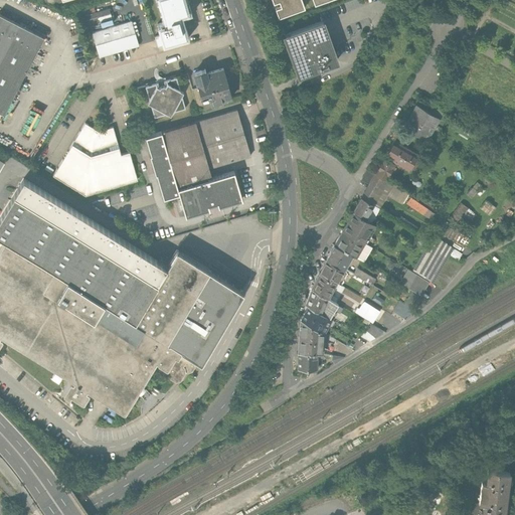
[(156,0),(157,3),(157,4),(160,13),(159,14),(160,14),(162,19),(161,19),(162,23),(157,25),(160,36),(154,37),(157,48),(189,38),(186,28),(185,29),(182,19),(183,18),(192,15),(187,0),(156,0)]
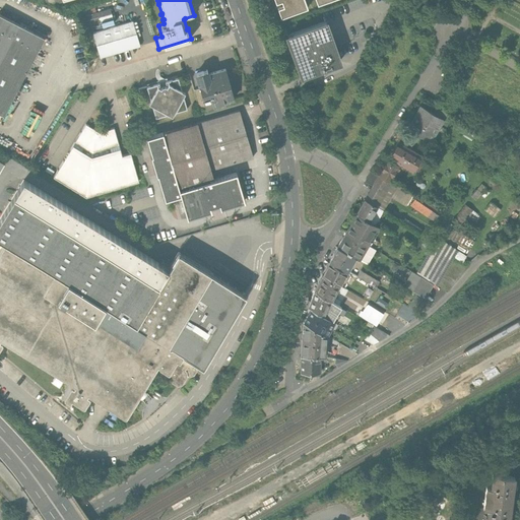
[(274,0),(276,4),(282,2),(283,7),(278,9),(281,19),(308,9),(305,0),(315,0),(318,5),(332,0),(274,0)]
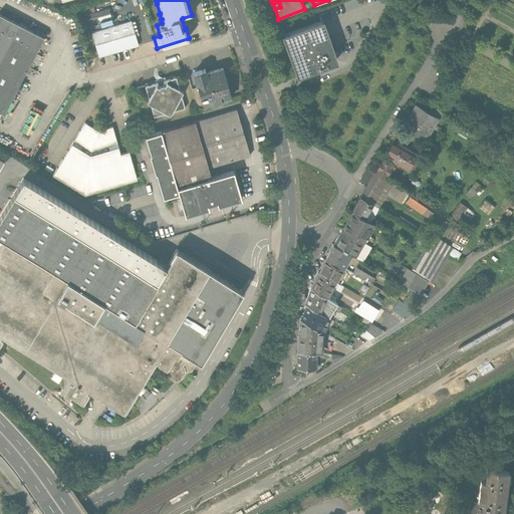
[(88,12),(90,27),(112,24),(110,10),(88,12)]
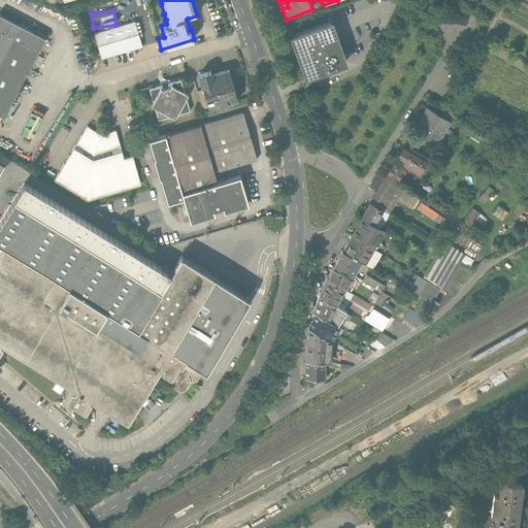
[(44,38),(0,14),(0,114),(3,118),(44,38)]
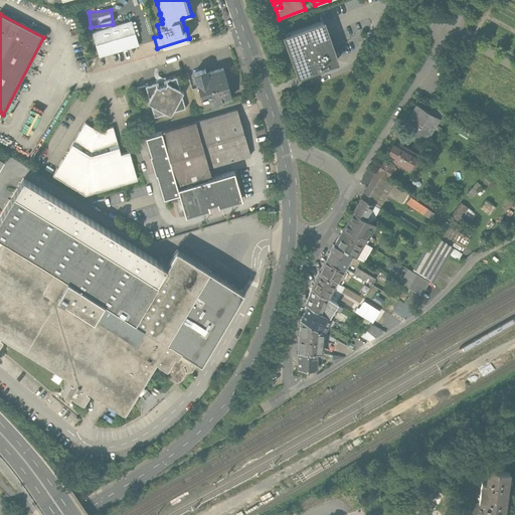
[(132,22),(92,33),(99,58),(139,46),(132,22)]
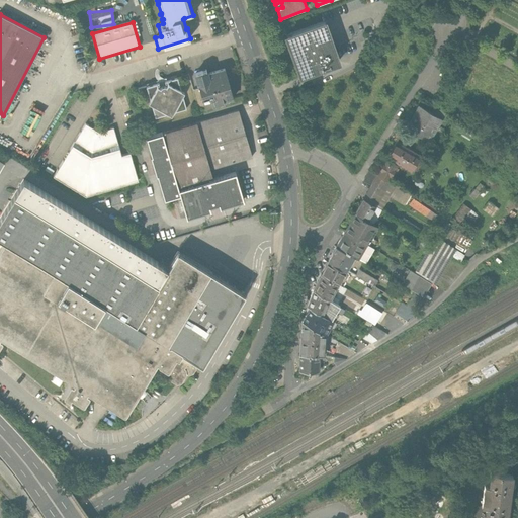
[(325,23),(286,36),(300,76),(314,71),(339,63),(330,36),(325,23)]
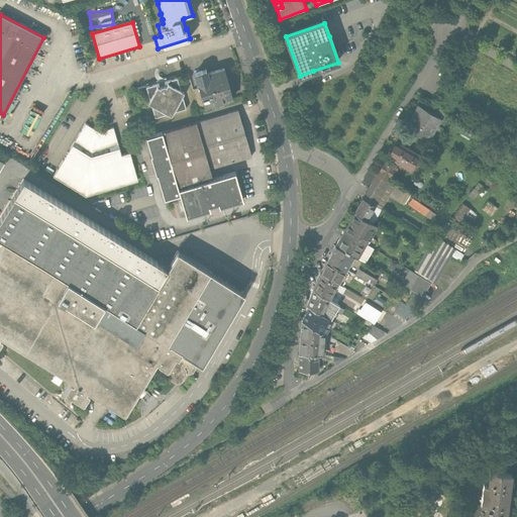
[(206,71),(195,74),(199,89),(192,91),(197,109),(232,99),(224,70),(207,75),(206,71)]
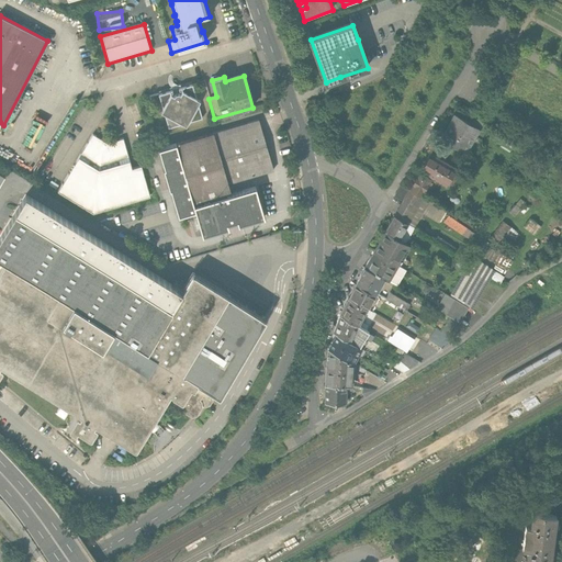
[(186,126),(188,123),(202,119),(198,104),(200,101),(197,99),(192,85),(180,88),(181,91),(180,94),(178,93),(177,93),(175,94),(173,96),(170,94),(170,91),(158,94),(163,109),(160,112),(165,114),(168,128),(182,124),(186,126)]
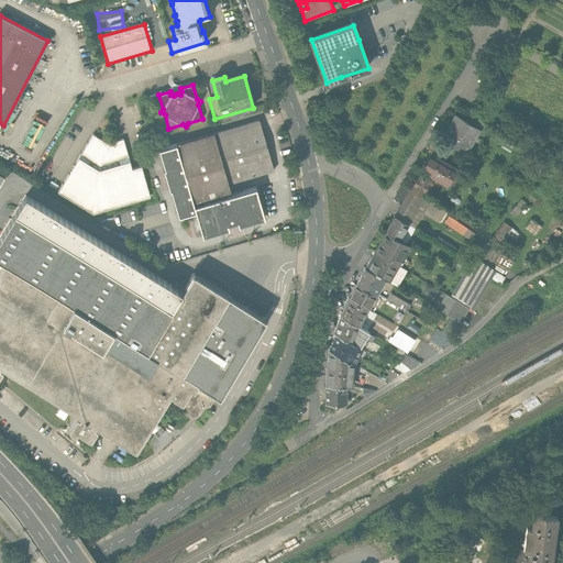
[(468,122),(456,114),(448,130),(445,129),(441,138),(465,153),(479,129),(468,122)]
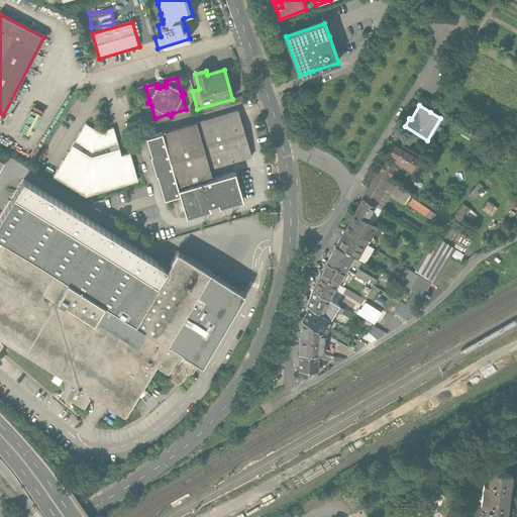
[(440,118),(443,120),(446,114),(433,107),(430,112),(440,118)]
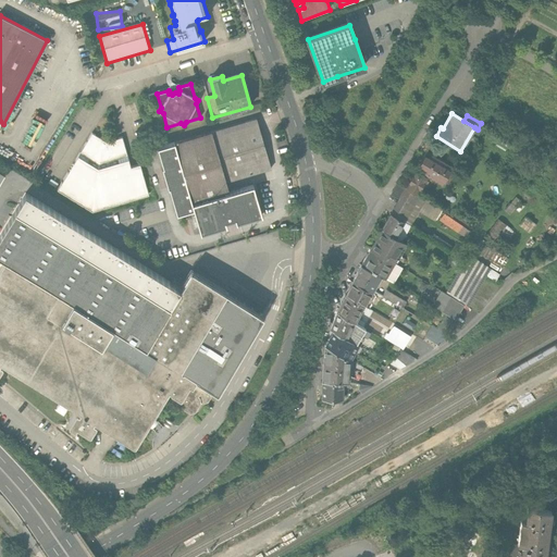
[(176,214),(194,209),(192,203),(229,192),(225,182),(271,169),(263,141),(257,119),(157,147),(163,166),(162,168),(168,188),(169,187),(176,214)]
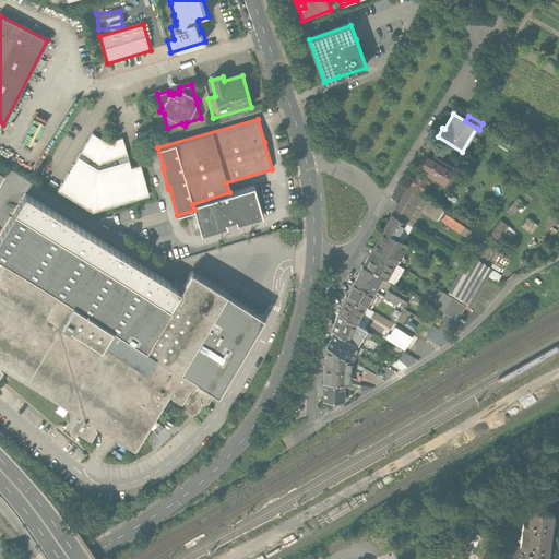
[(92,133),(57,190),(93,212),(149,195),(140,165),(131,168),(122,138),(107,143),(92,133)]
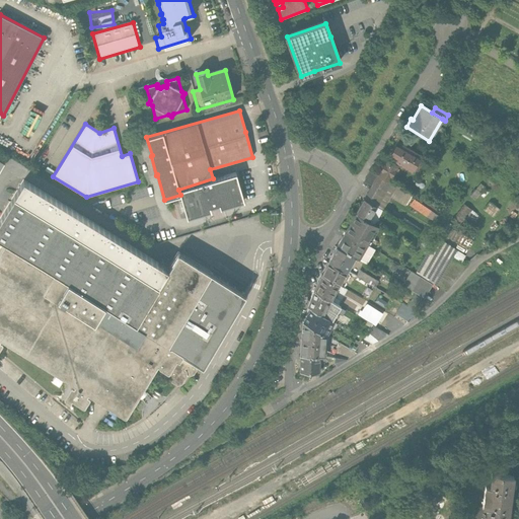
[(387,159),(378,174),(388,179),(396,165),(395,164),(396,162),(411,170),(413,167),(419,171),(425,161),(419,157),(420,155),(404,146),(402,149),(395,145),(390,154),(391,155),(388,160),(387,159)]
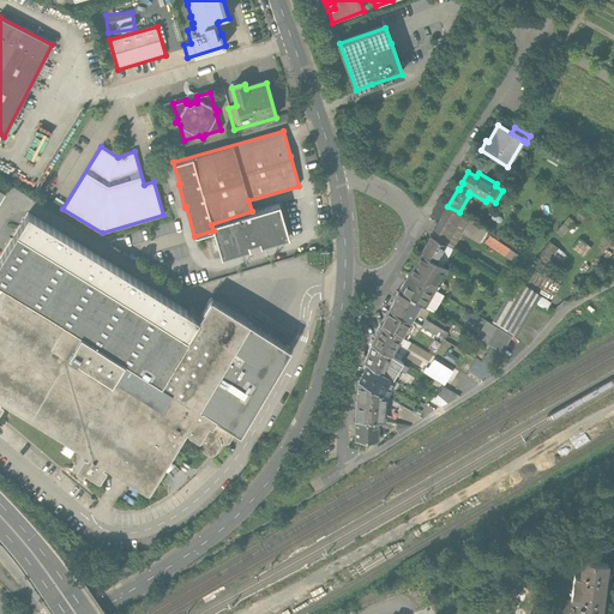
[(211,224),(214,230),(221,257),(250,248),(248,244),(253,242),(258,241),(260,246),(289,236),(278,204),(252,211),(211,224)]
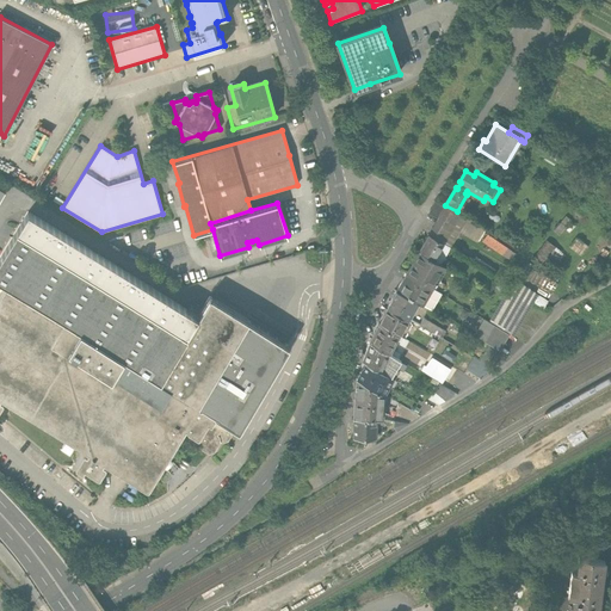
[(439,217),(460,229),(458,232),(470,238),(479,224),(457,211),(445,205),(439,216),(439,217)]
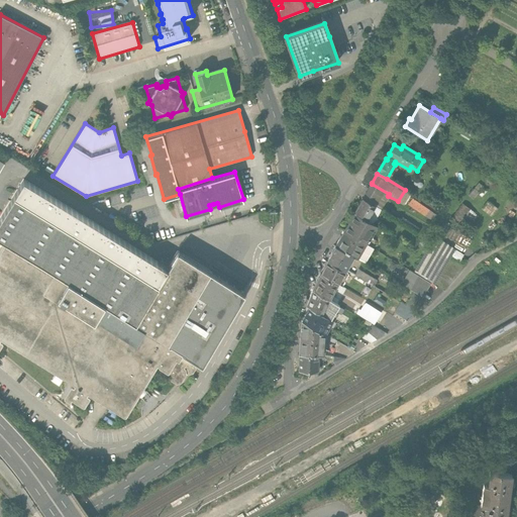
[(167,268),(23,179),(0,216),(0,236),(4,239),(0,246),(0,340),(2,337),(2,336),(0,334),(0,332),(74,379),(73,380),(71,379),(70,379),(64,390),(63,391),(69,395),(71,392),(82,400),(84,399),(89,391),(89,390),(86,388),(87,386),(123,409),(124,409),(156,357),(158,358),(158,359),(166,365),(168,365),(169,366),(167,370),(168,375),(176,380),(181,379),(186,370),(187,371),(192,370),(195,365),(194,359),(192,358),(194,356),(201,360),(243,292),(178,251),(177,251),(167,268)]
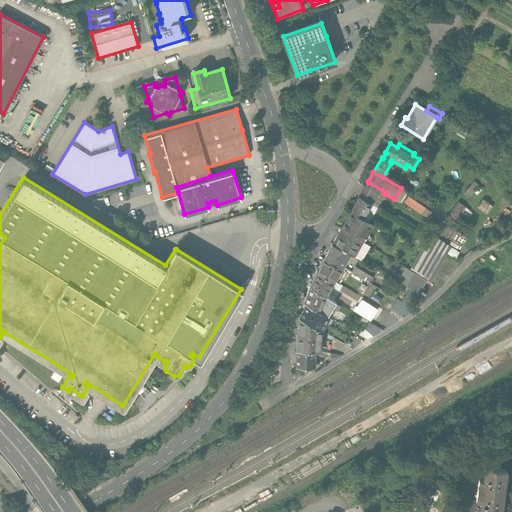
[(478,184),(473,180),(463,192),(468,197),(478,184)]
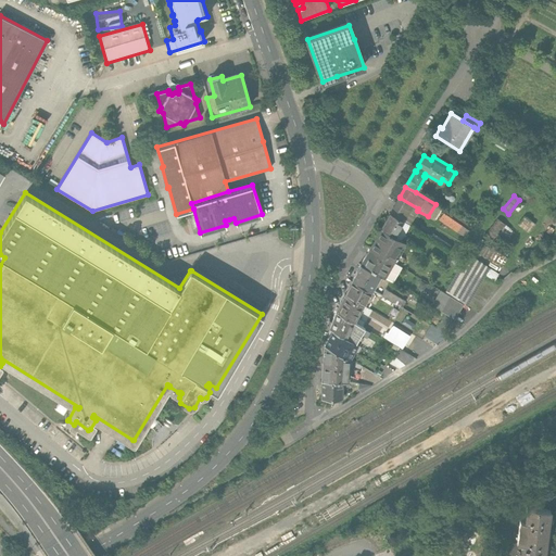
[(418,209),(400,198),(390,213),(409,224),(417,211),(418,209)]
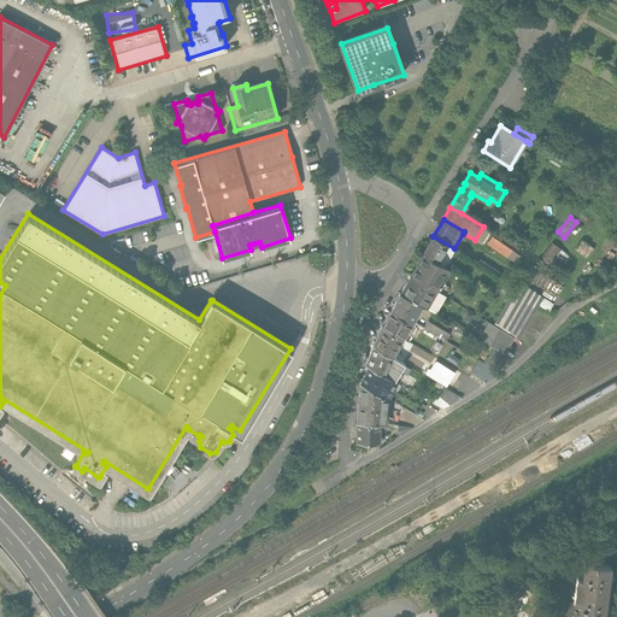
[(433,236),(423,253),(445,265),(454,248),(433,236)]
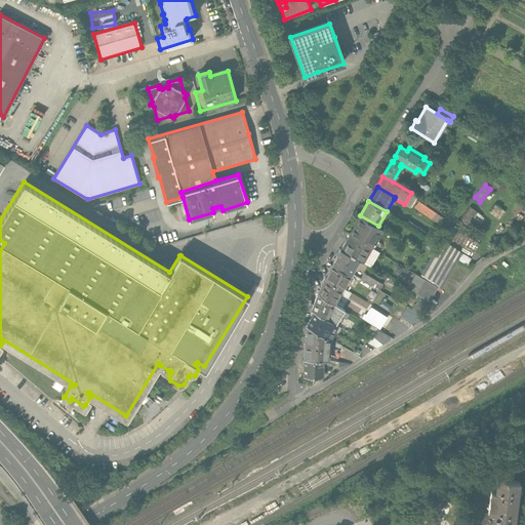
[(442,216),(418,201),(414,207),(438,224),(442,216)]
